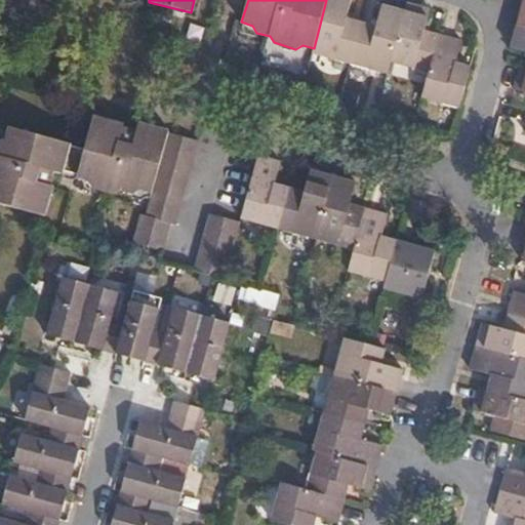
[(326,0),(314,48),(313,53),(350,65),(361,23),(346,18),(351,0),(326,0)]
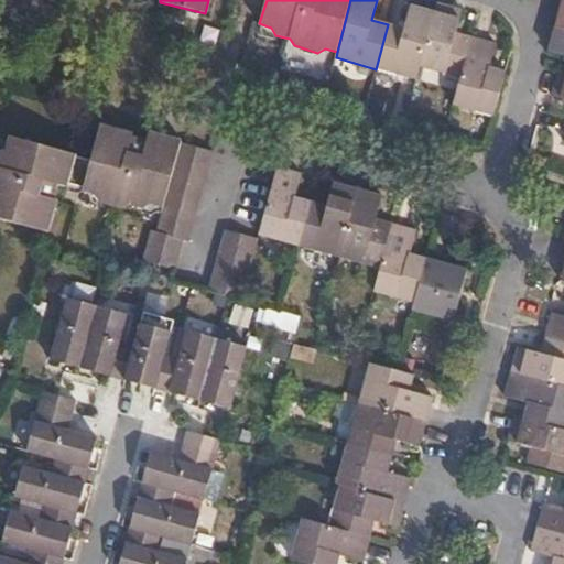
[(437,3),(435,12),(419,71),(459,82),(472,38),(455,33),(461,10),(455,8),(437,3)]
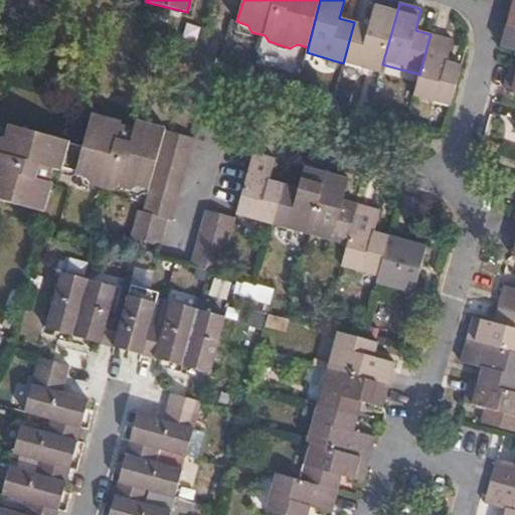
[(367,25),(354,22),(343,63),(380,73),(382,64),(397,11),(386,8),(374,5),(367,25)]
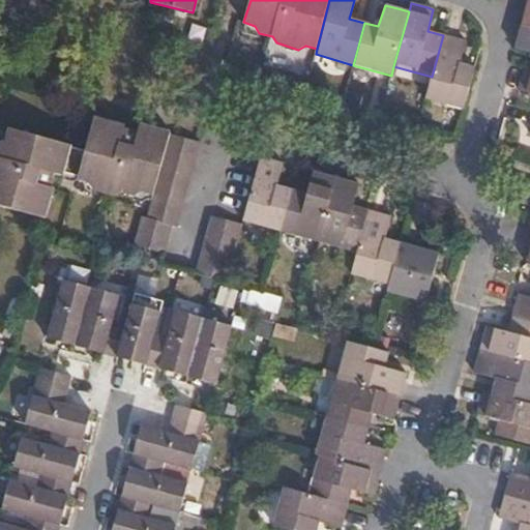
[(529,27),(522,26),(519,36),(516,49),(529,52),(529,27)]
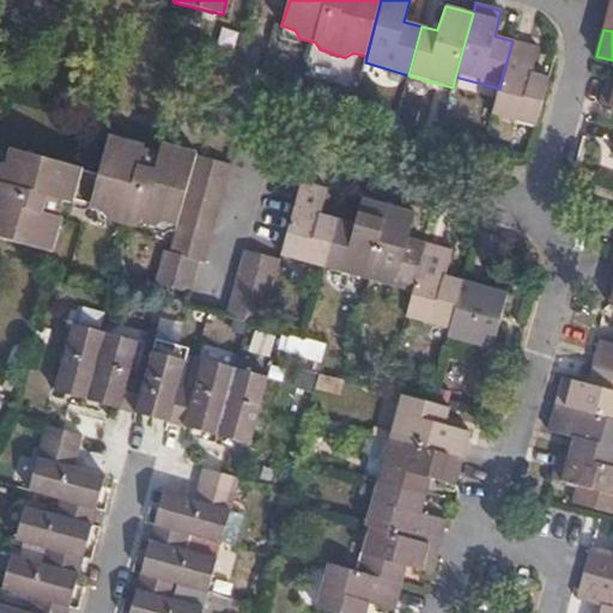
[(492,115),(536,126),(550,79),(532,73),(539,48),(527,46),(513,41),(499,89),(492,115)]
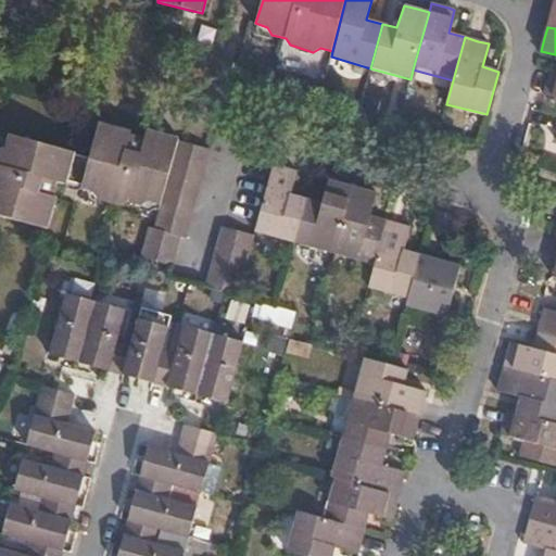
[(555,97),(555,72),(551,71),(547,83),(544,95),(555,97)]
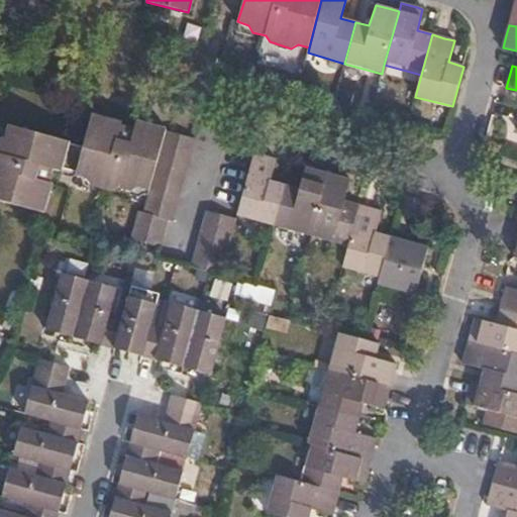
[(130,239),(161,248),(168,220),(173,222),(195,139),(166,131),(167,130),(136,121),(133,130),(120,126),(120,123),(92,115),(83,146),(70,143),(70,141),(8,125),(4,137),(0,139),(0,202),(43,215),(52,185),(48,184),(53,171),(61,173),(62,170),(77,174),(76,177),(87,179),(90,187),(112,193),(118,190),(131,193),(138,188),(149,190),(142,213),(138,212),(130,239)]
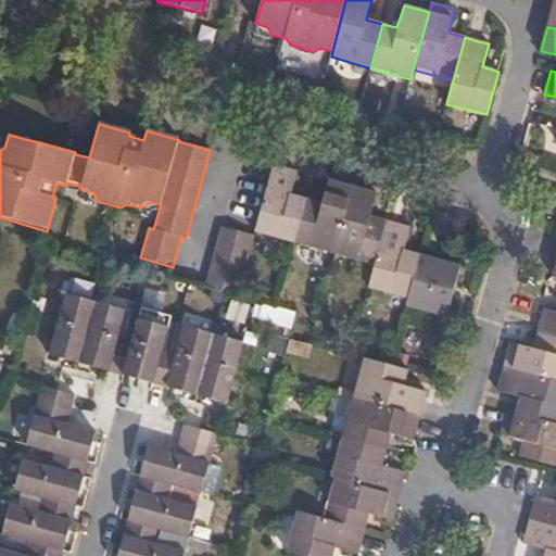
[(255,232),(294,243),(307,199),(291,194),(298,172),(285,168),(273,165),(255,232)]
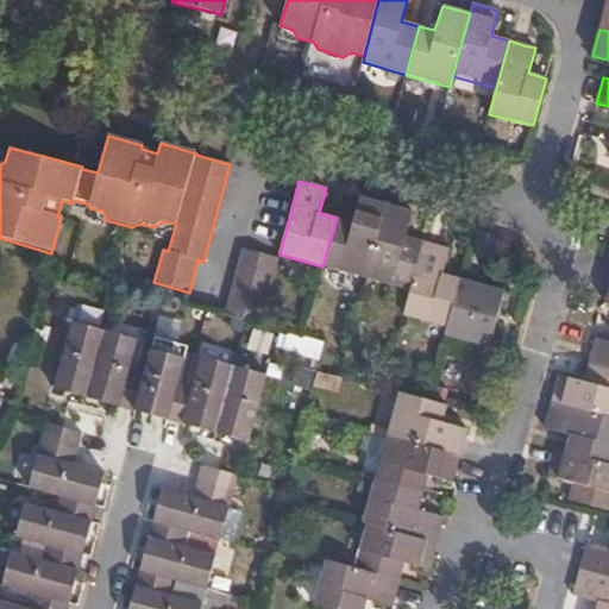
[(337,218),(322,267),(366,278),(387,205),(375,202),(360,198),(353,223),(337,218)]
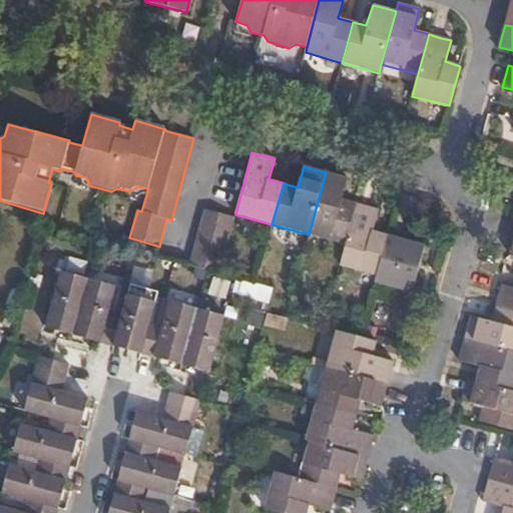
[(326,172),(309,234),(346,244),(357,203),(342,199),(348,178),(326,172)]
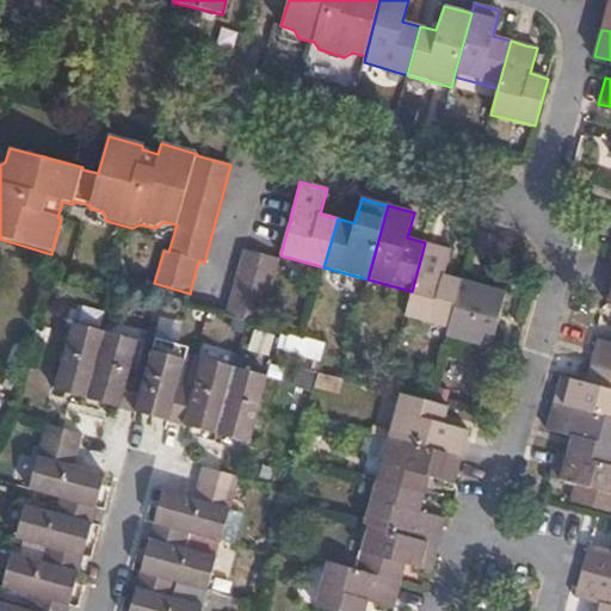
[(412,291),(405,315),(449,328),(462,281),(461,281),(444,276),(450,251),(425,242),(412,291)]
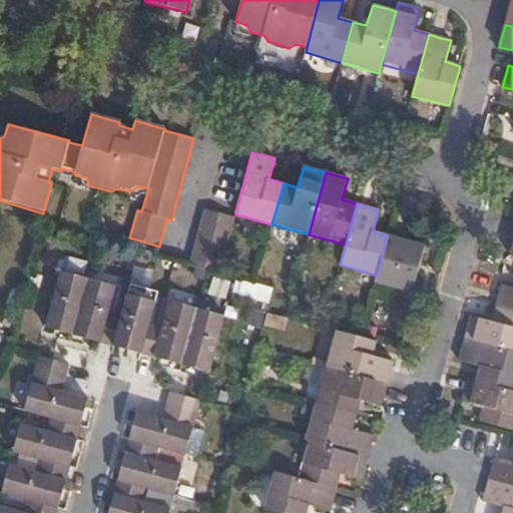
[(205,209),(190,265),(219,273),(234,217),(205,209)]
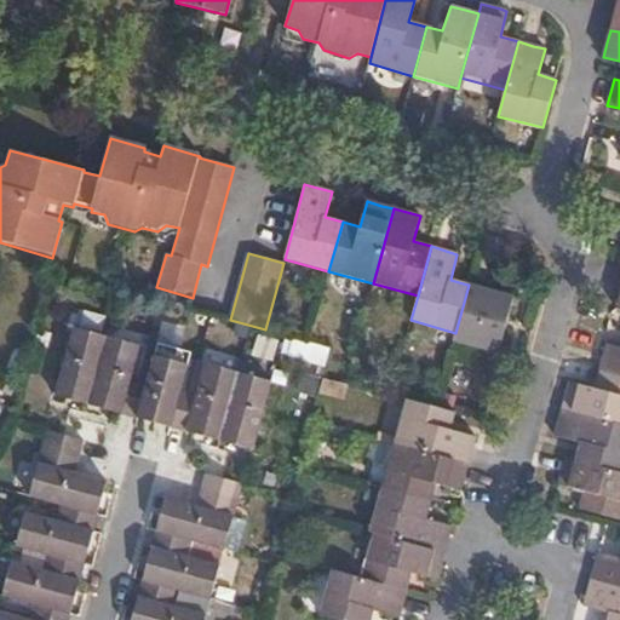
[(455,333),(453,340),(498,354),(514,297),(489,291),(469,285),(455,333)]
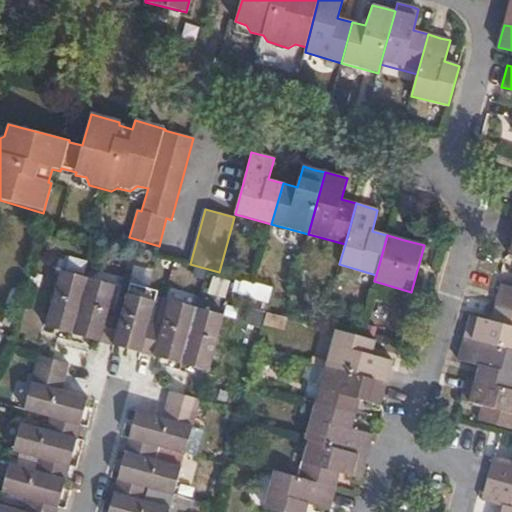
[(47,322),(74,330),(89,278),(88,278),(61,271),(47,322)]
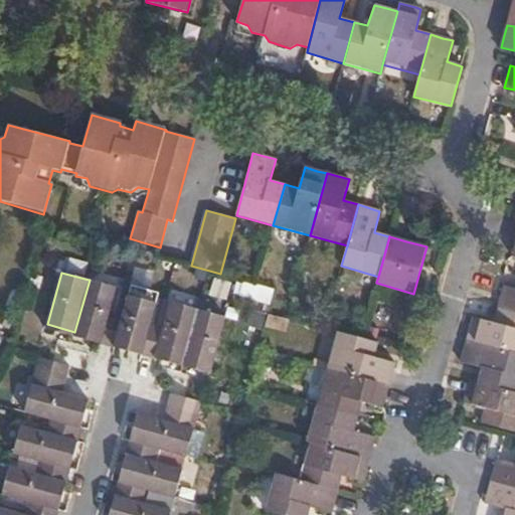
[(230,299),(234,282),(216,278),(212,295),(230,299)]
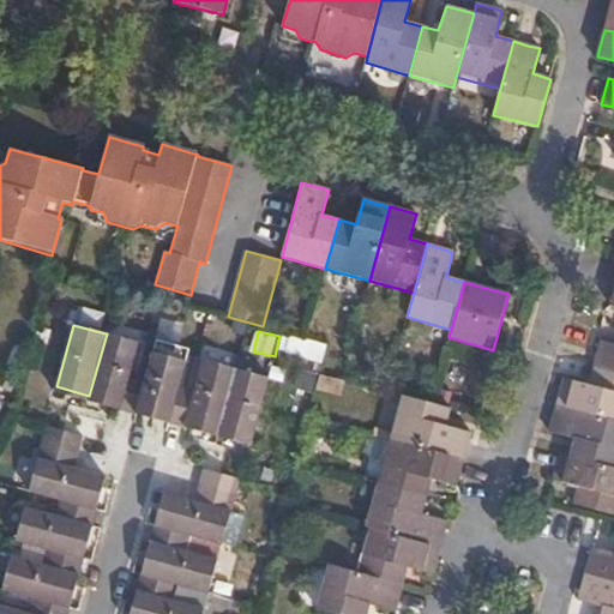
[(107,333),(89,396),(138,409),(146,379),(138,377),(128,374),(138,342),(107,333)]
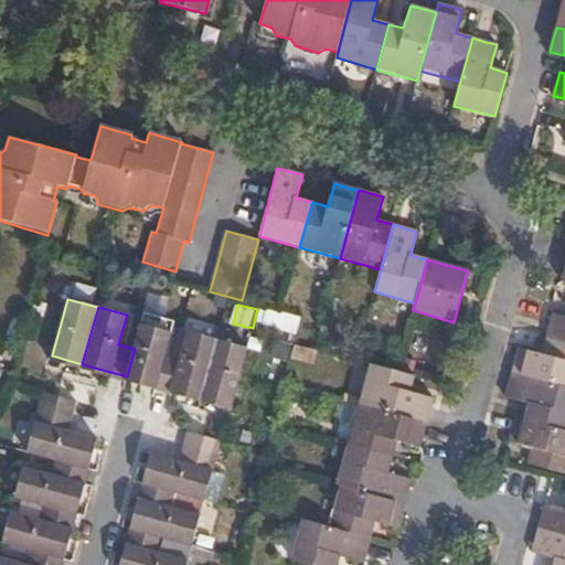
[(564,343),(564,317),(553,315),(550,328),(546,339),(564,343)]
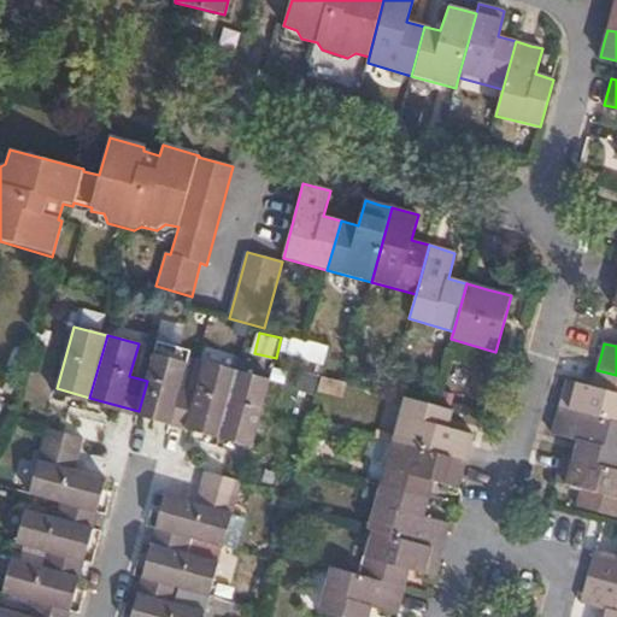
[(147,381),(139,411),(171,419),(172,419),(181,389),(188,358),(156,348),(147,381)]
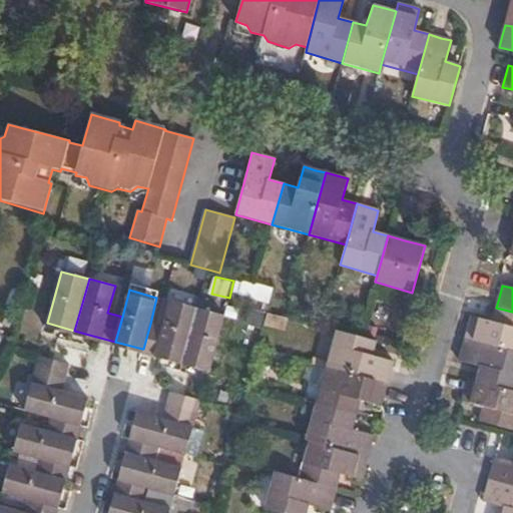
[(163,300),(156,326),(162,328),(170,302),(163,300)]
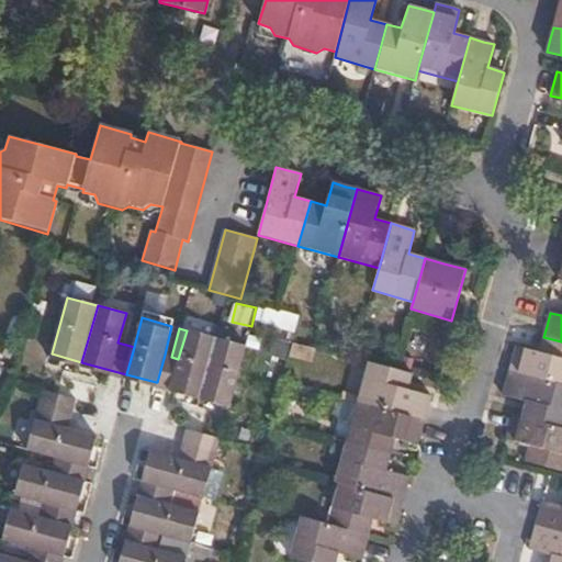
[(165,355),(157,382),(200,394),(201,394),(216,338),(187,330),(178,359),(171,357),(165,355)]
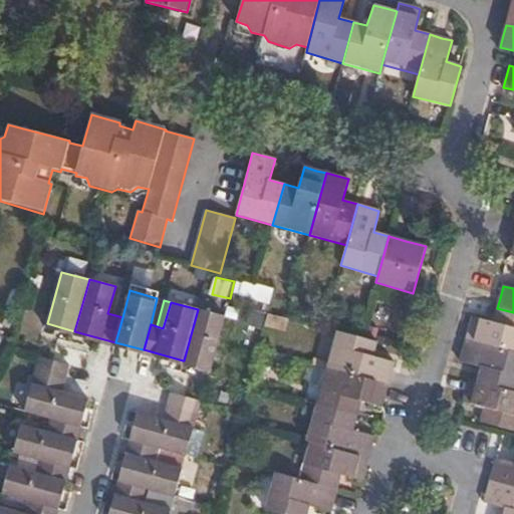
[(466,339),(513,352),(513,312),(497,308),(493,322),(472,317),(469,328),(466,339)]
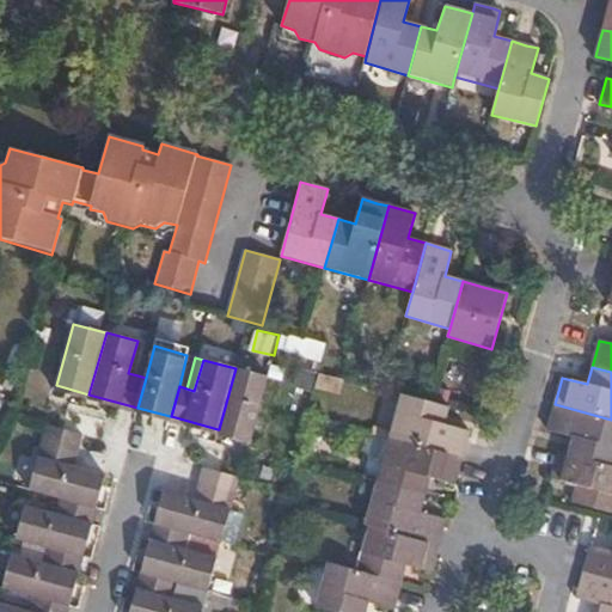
[(236,368),(219,429),(251,439),(268,377),(236,368)]
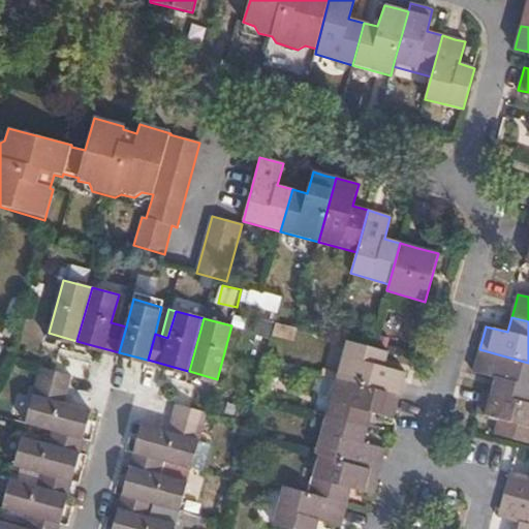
[(349,325),(341,323),(338,332),(347,334),(349,325)]
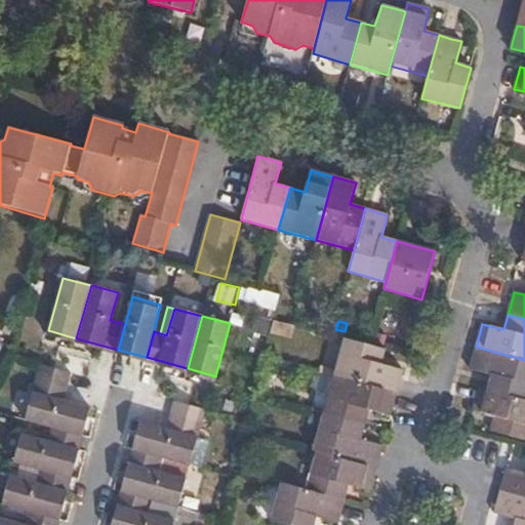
[(345,338),(334,376),(397,394),(400,380),(403,370),(381,364),(385,350),(345,338)]
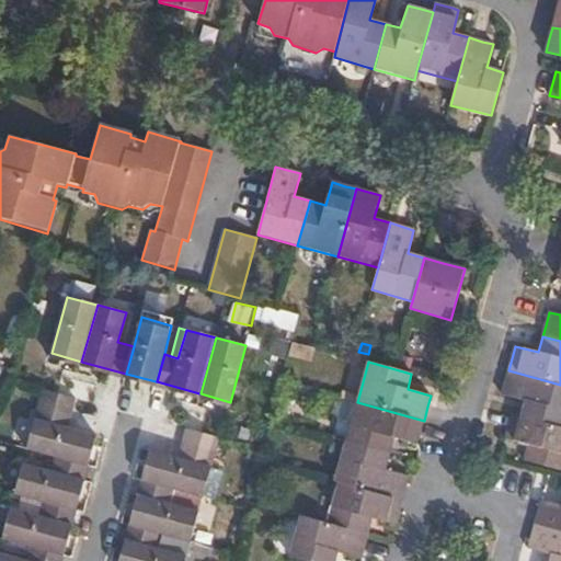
[(560,427),(560,385),(508,370),(505,385),(502,395),(525,401),(521,416),(560,427)]
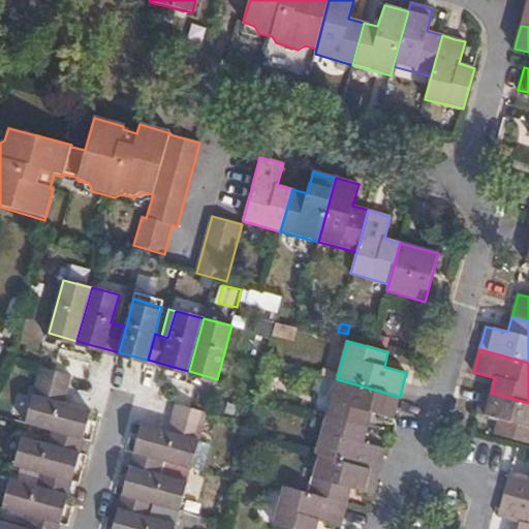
[(40,368),(36,382),(67,391),(71,376),(40,368)]
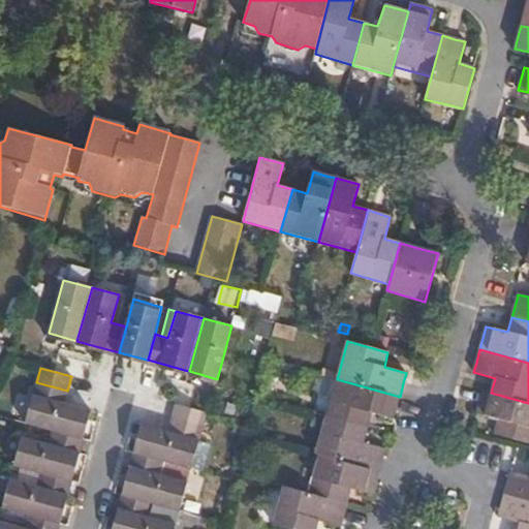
[(337,379),(325,417),(367,428),(371,412),(394,419),(396,410),(400,397),(337,379)]
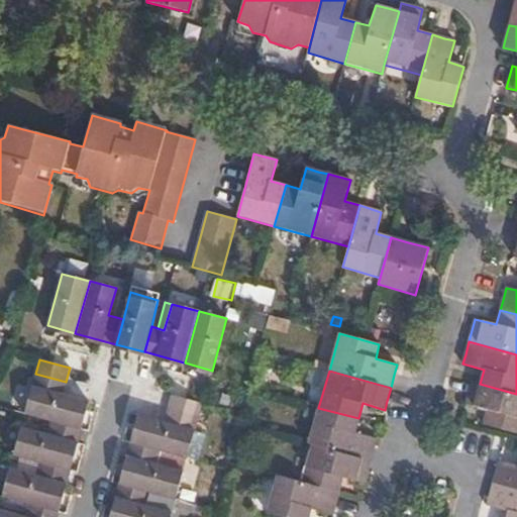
[(35,374),(23,414),(50,421),(76,428),(85,401),(63,395),(66,382),(35,374)]
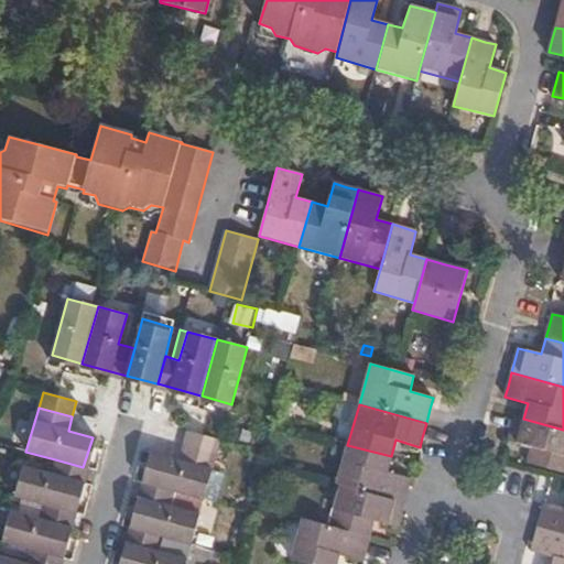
[(563,473),(563,430),(523,419),(514,416),(512,426),(508,441),(531,448),(527,464),(563,473)]
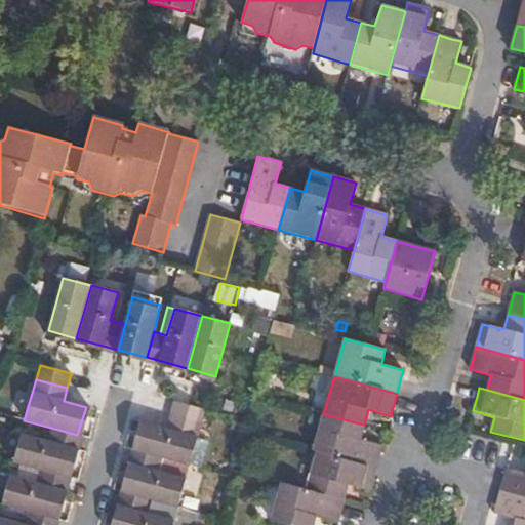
[(205,410),(193,406),(174,402),(171,416),(202,425),(205,410)]
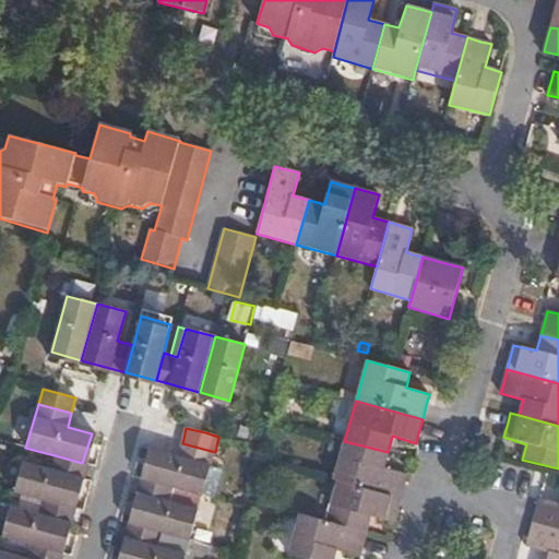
[(344,441),(333,480),(401,499),(407,475),(384,467),(388,452),(344,441)]
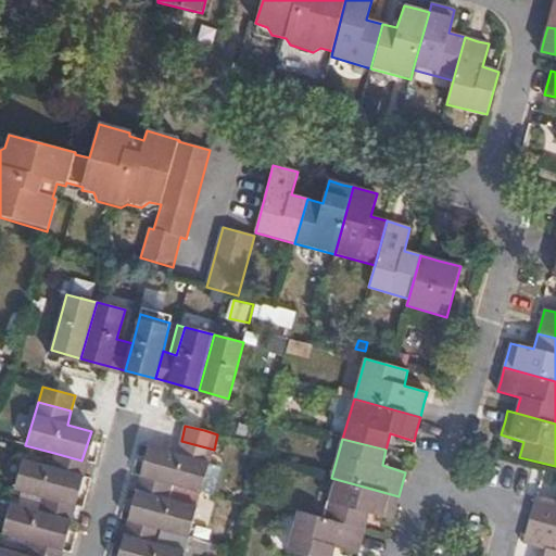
[(214,450),(181,441),(177,454),(153,447),(144,478),(172,485),(202,493),(214,450)]
